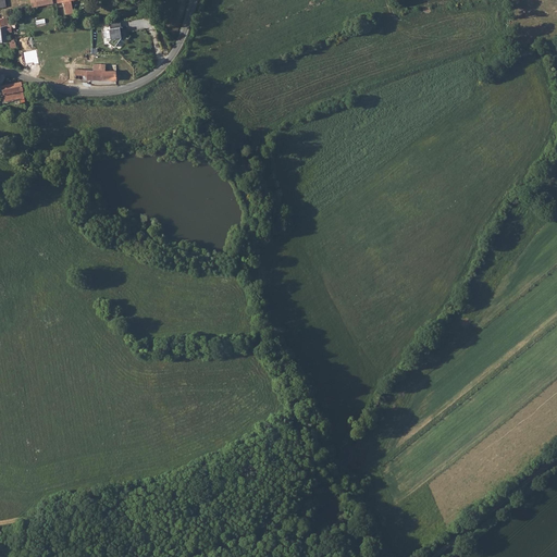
[(53,0),(54,3),(64,2),(66,13),(74,12),(72,0),(73,0),(77,0),(78,1),(82,0),(53,0)]
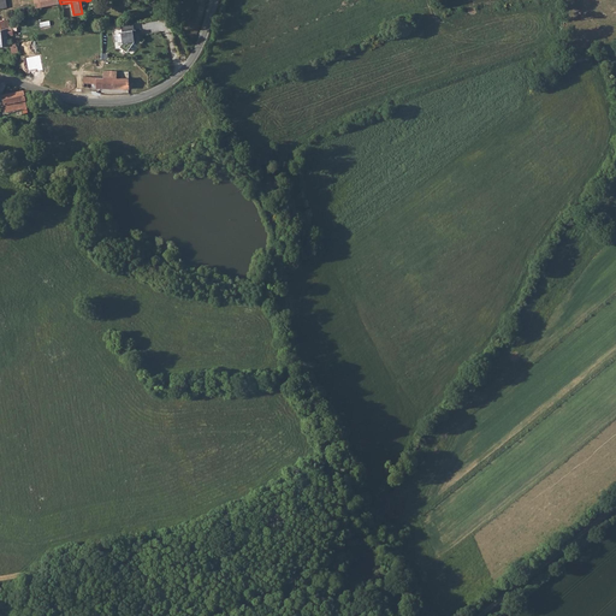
[(0,22),(0,47),(4,47),(4,52),(7,52),(7,48),(11,48),(11,54),(17,53),(17,49),(16,47),(15,46),(16,45),(16,42),(7,42),(7,36),(13,35),(12,28),(10,29),(9,21),(0,22)]
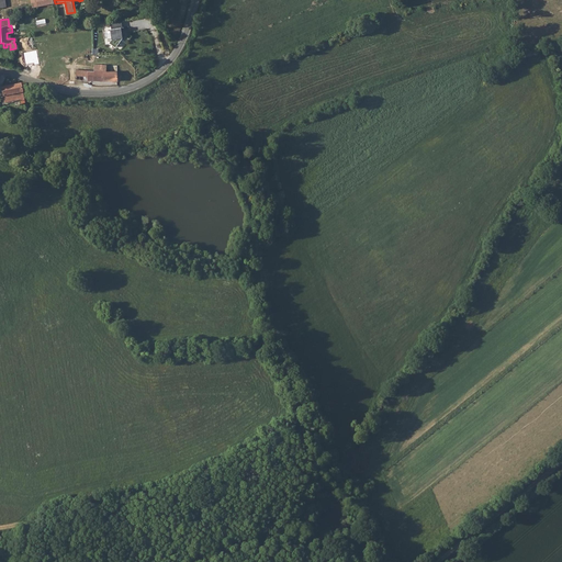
[(124,37),(123,31),(124,31),(123,22),(111,23),(112,38),(124,37)]
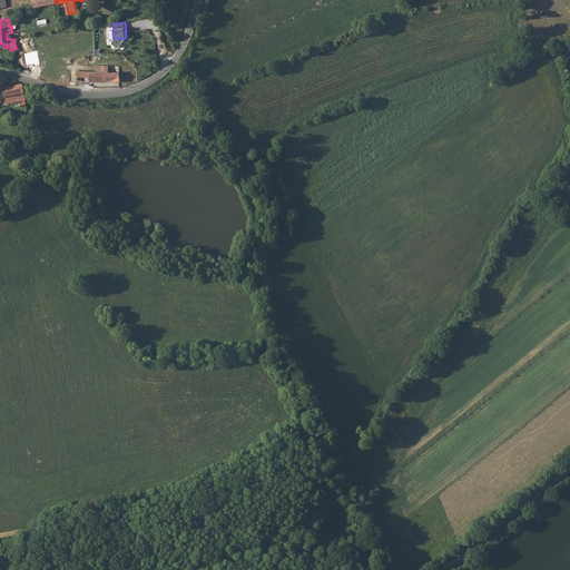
[(17,56),(10,58),(13,69),(20,67),(17,56)]
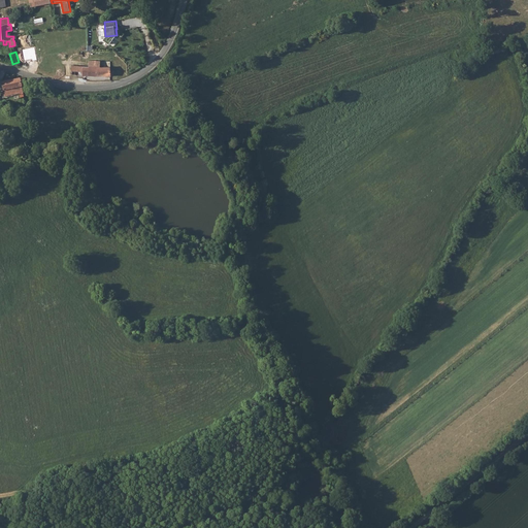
[(71,66),(71,72),(78,72),(78,76),(93,76),(121,76),(121,66),(100,67),(100,61),(89,61),(89,67),(71,66)]
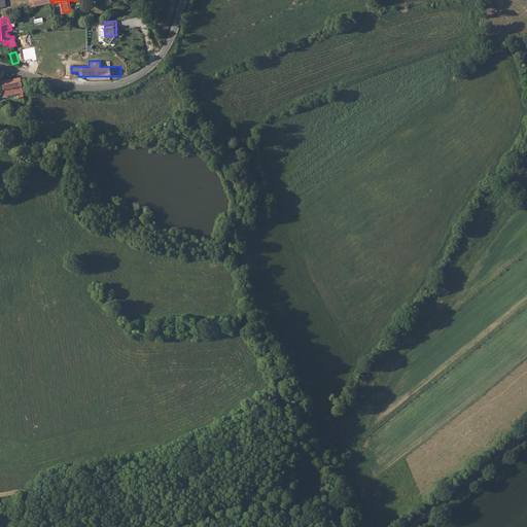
[(24,77),(13,79),(1,81),(4,97),(20,93),(20,97),(23,96),(23,93),(24,93),(22,86),(25,85),(24,77)]
